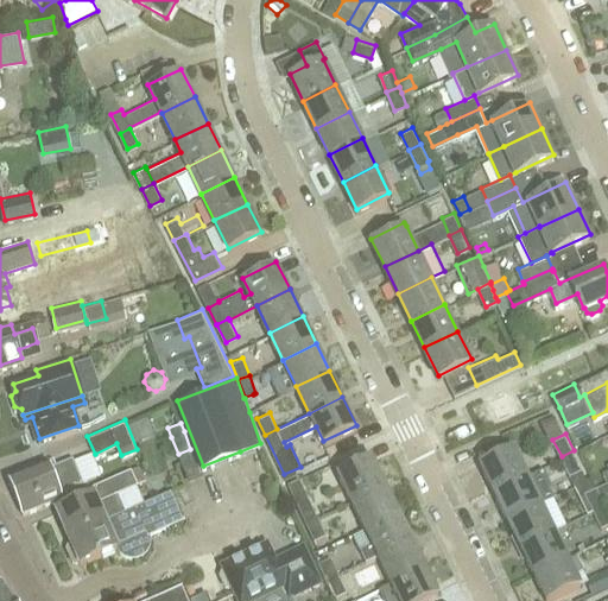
[(494,488),(526,473),(513,445),(480,461),(494,488)]
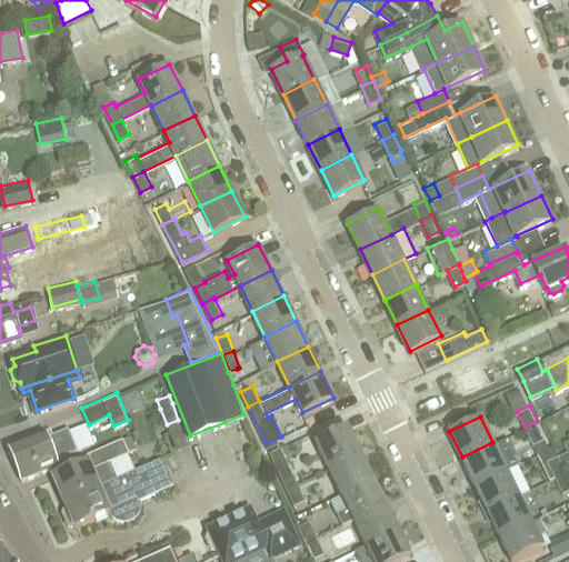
[(533,443),(545,438),(537,421),(526,427),(533,443)]
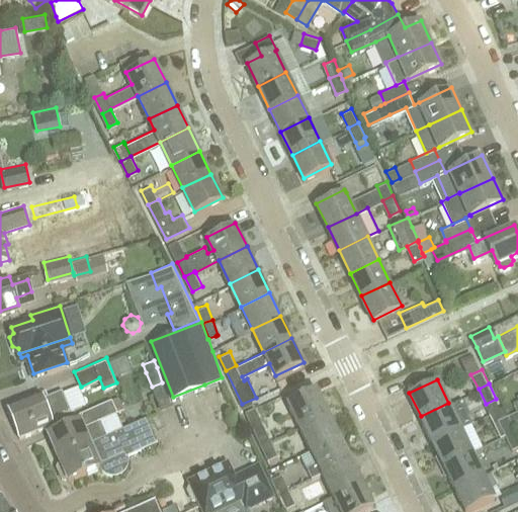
[(72,409),(63,387),(42,395),(40,390),(7,403),(20,435),(54,422),(51,417),(72,409)]
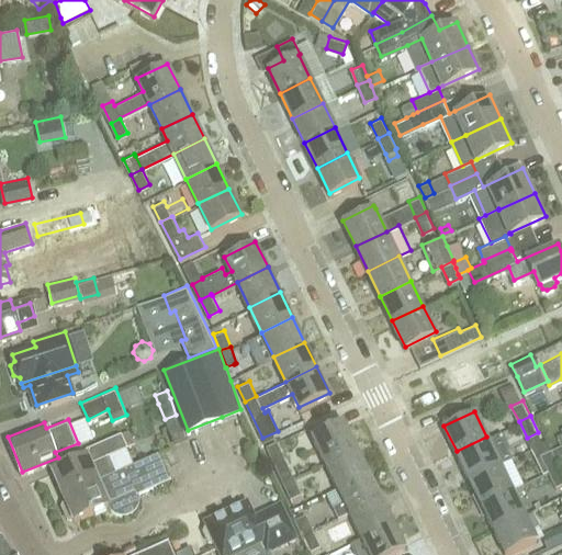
[(324,461),(356,445),(343,420),(312,434),(324,461)]
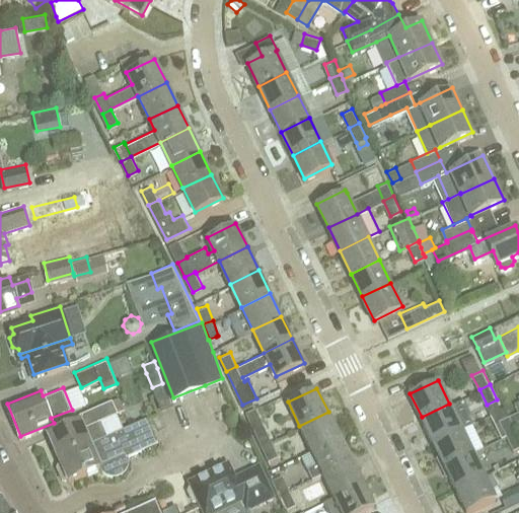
[(59,455),(89,441),(83,426),(118,412),(113,399),(77,415),(79,420),(49,433),(59,455)]
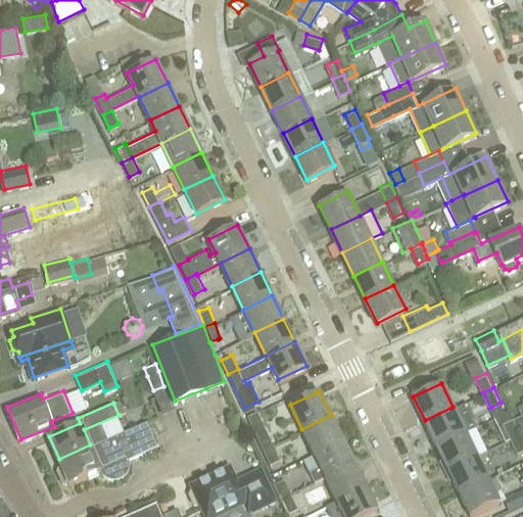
[(436,443),(464,430),(453,407),(425,420),(436,443)]
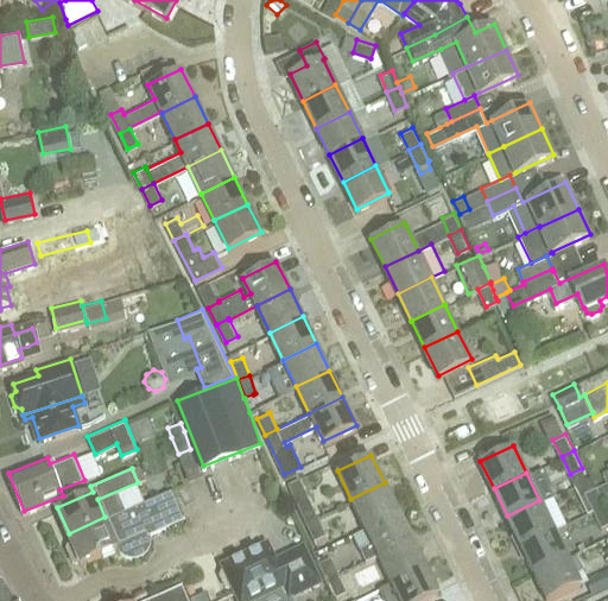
[(301,511),(314,505),(299,476),(287,482),(301,511)]
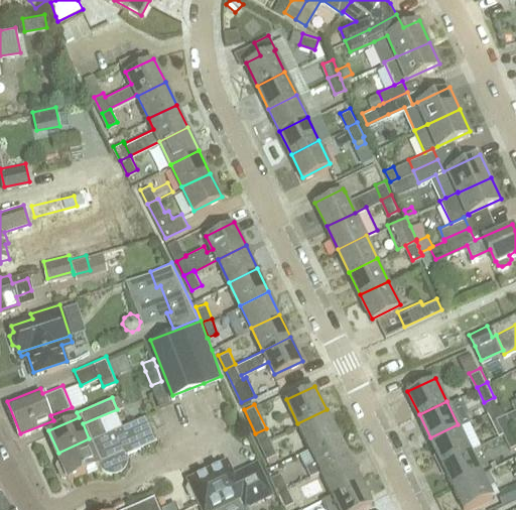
[(515,406),(514,408),(506,412),(510,420),(515,417),(515,406)]
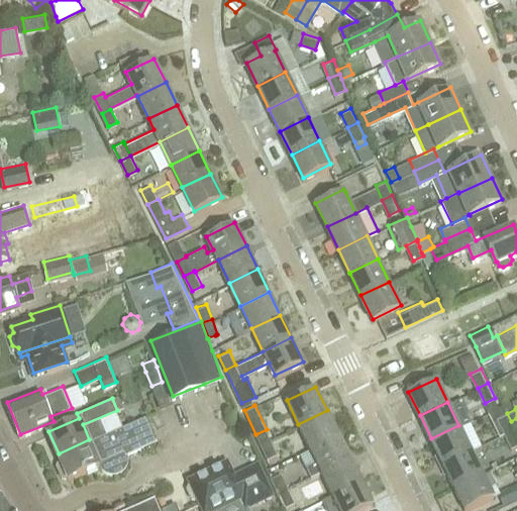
[(309,447),(338,433),(327,410),(298,424),(309,447)]
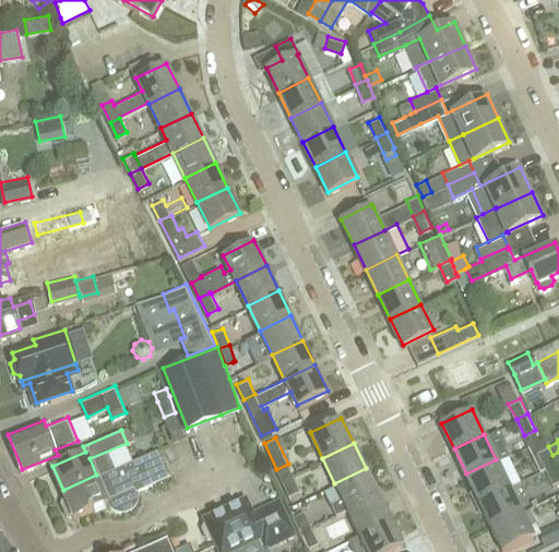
[(537,452),(545,466),(556,462),(552,455),(548,446),(537,452)]
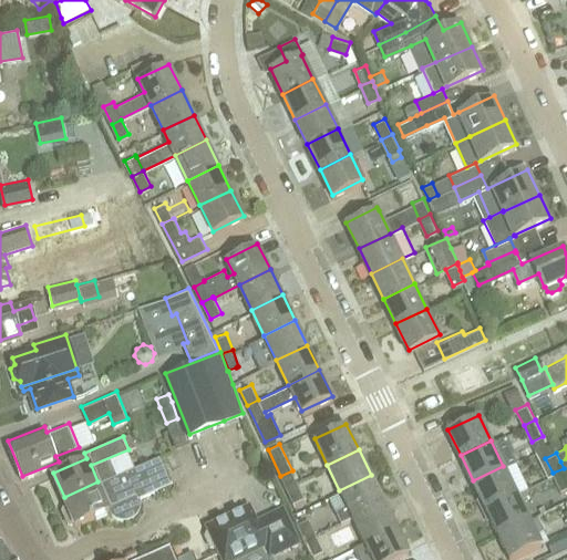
[(138,494),(168,481),(158,456),(98,481),(64,497),(66,504),(63,505),(62,508),(68,519),(71,520),(73,519),(74,521),(109,507),(105,500),(135,487),(138,494)]
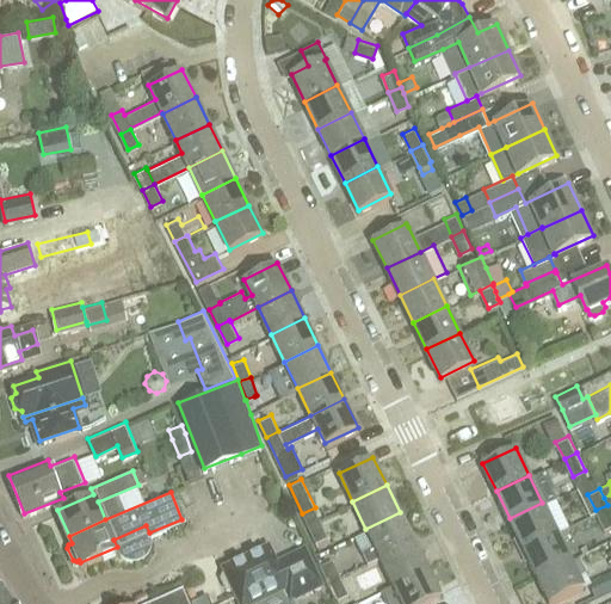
[(523,546),(555,529),(542,503),(510,518),(523,546)]
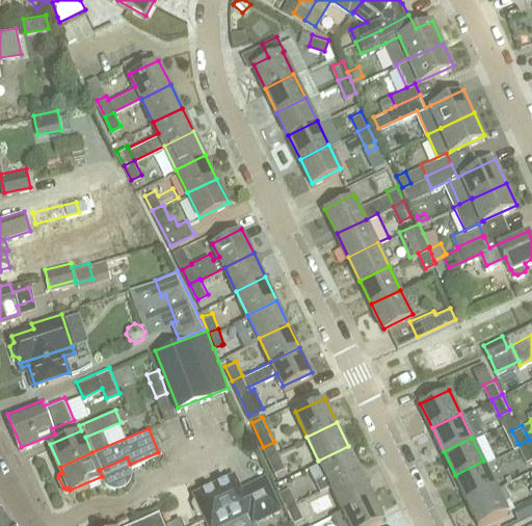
[(531,445),(529,440),(519,444),(526,459),(531,456),(531,445)]
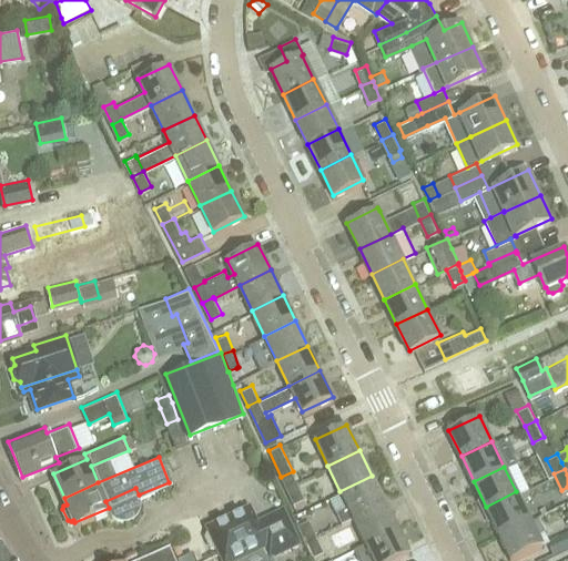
[(293,502),(305,497),(293,471),(281,477),(293,502)]
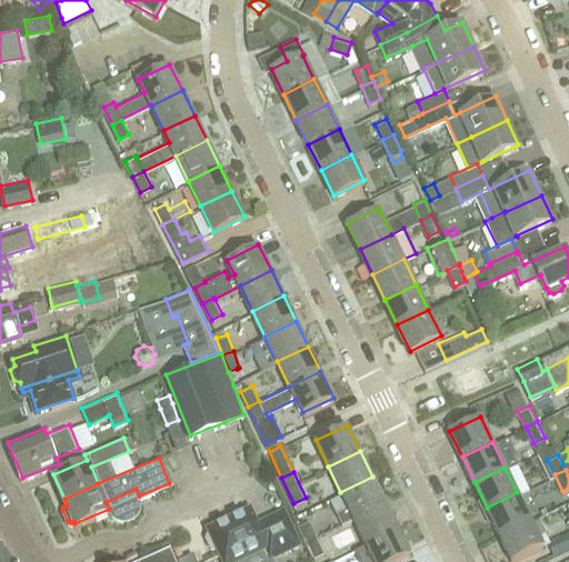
[(342,522),(385,501),(372,477),(340,492),(348,505),(337,511),(342,522)]
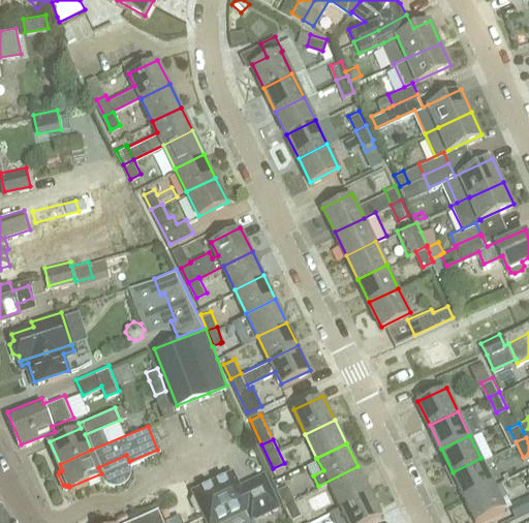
[(464,496),(492,482),(480,458),(453,472),(464,496)]
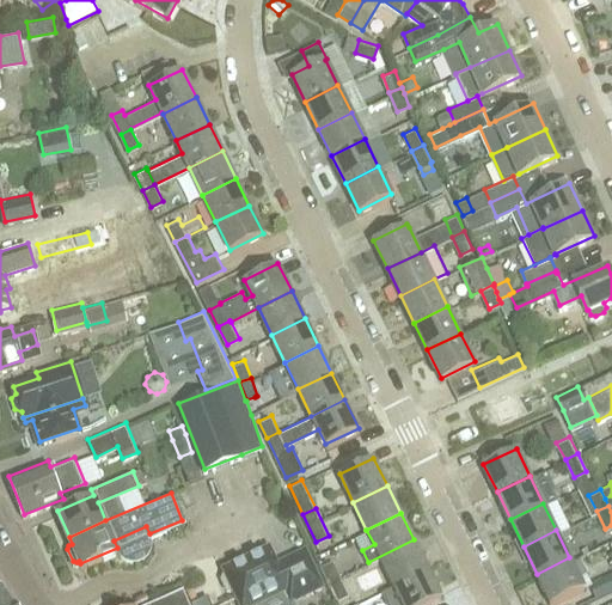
[(427,567),(414,539),(368,562),(368,563),(380,558),(393,584),(427,567)]
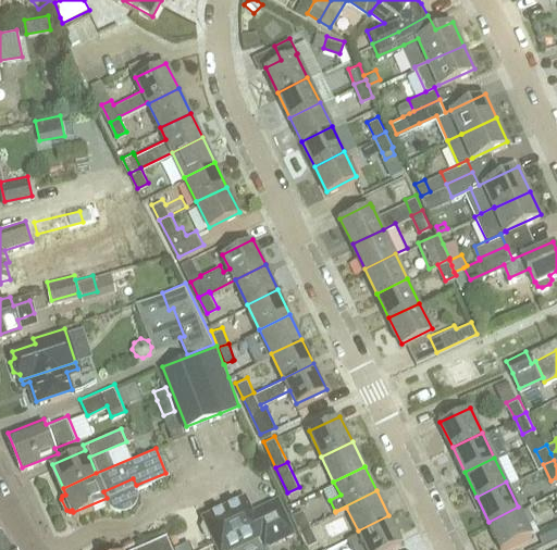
[(254,519),(244,497),(205,515),(206,519),(203,520),(201,525),(206,534),(211,536),(213,535),(220,549),(222,549),(270,528),(275,538),(292,530),(277,499),(260,507),(263,514),(254,519)]
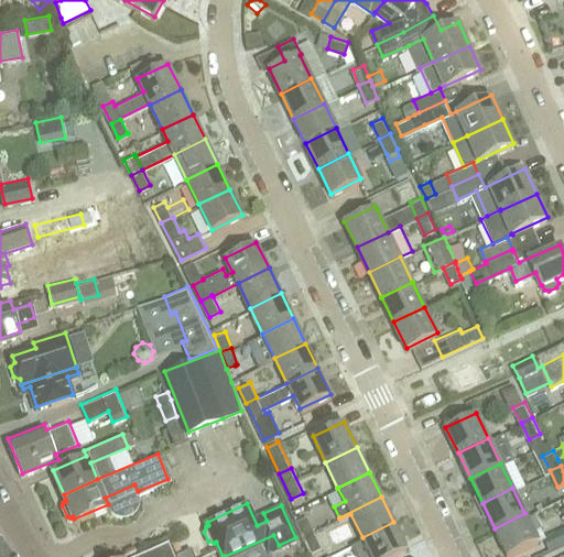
[(524,513),(495,528),(507,554),(538,538),(533,530),(524,513)]
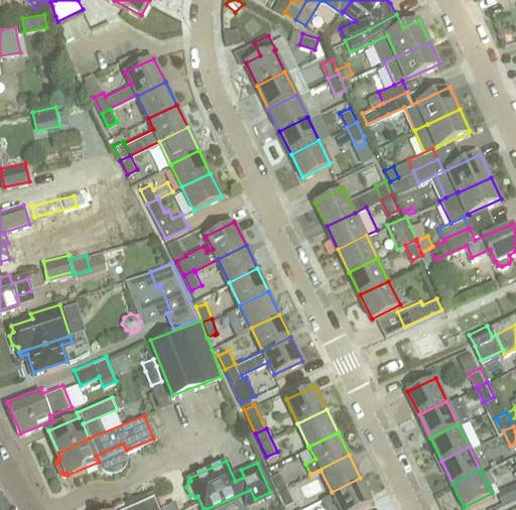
[(270,476),(277,491),(287,486),(280,471),(270,476)]
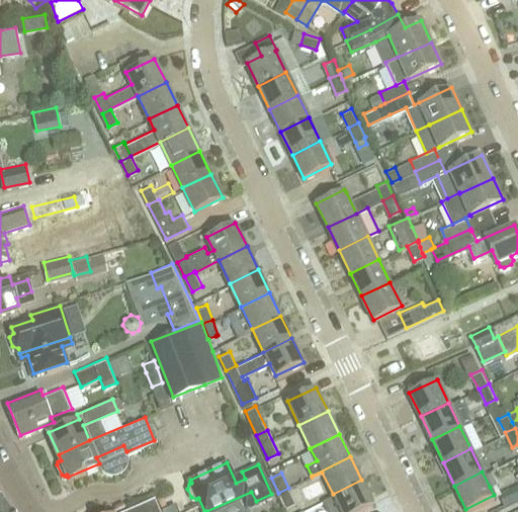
[(341,511),(355,511),(372,504),(361,480),(333,494),(341,511)]
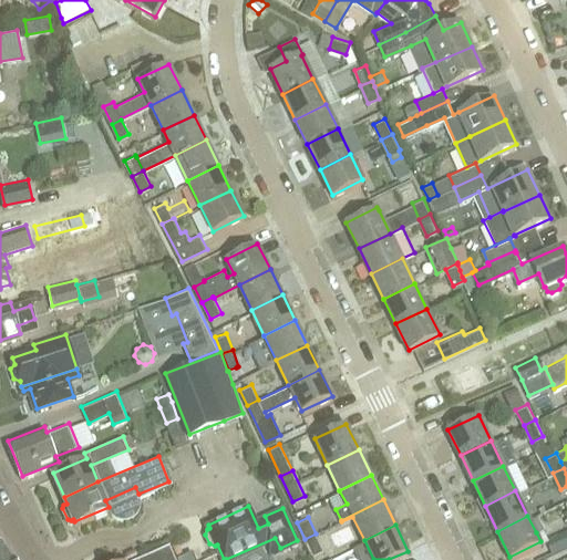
[(566,543),(566,526),(548,536),(546,537),(547,540),(553,551),(566,543)]
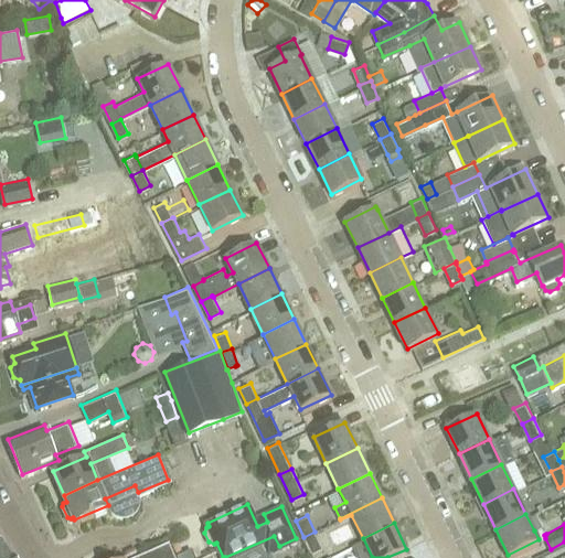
[(315,532),(304,537),(311,553),(321,548),(315,532)]
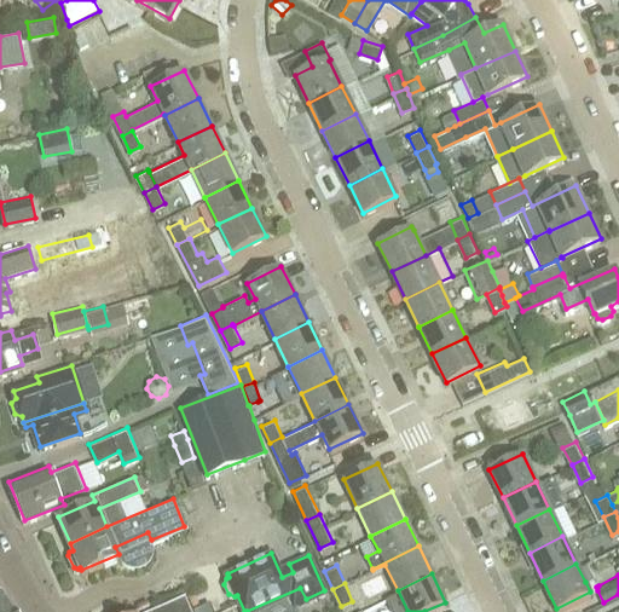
[(13,606),(3,588),(0,588),(0,611),(18,611),(15,606),(13,606)]
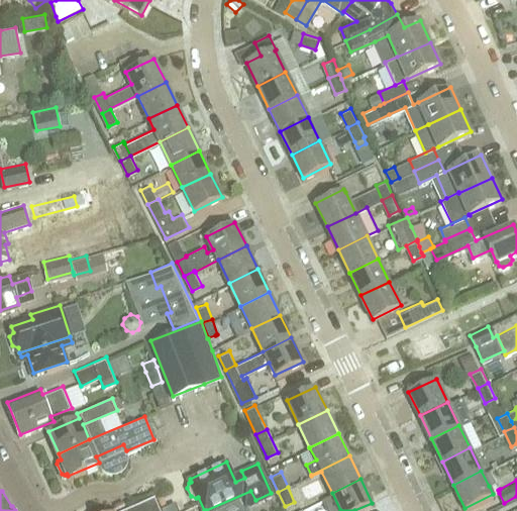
[(161,510),(154,496),(137,502),(117,510),(161,510)]
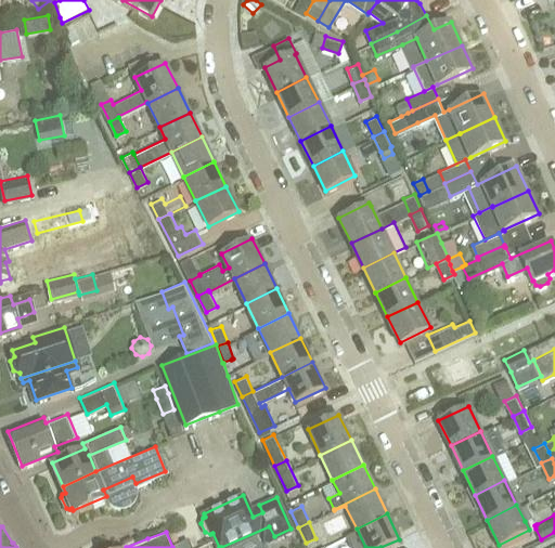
[(192,547),(186,536),(171,543),(173,547),(192,547)]
